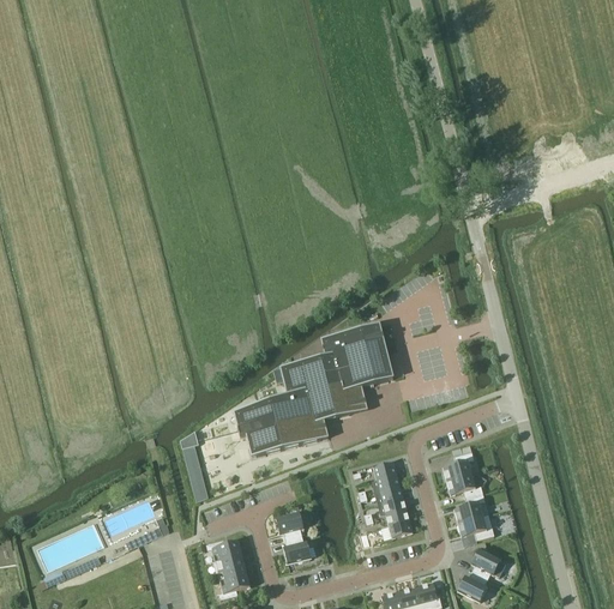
[(287,393),(234,411),(241,439),(247,438),(252,456),(329,436),(324,420),(349,414),(367,409),(366,403),(361,386),(393,378),(393,375),(387,351),(380,324),(329,337),(321,339),(325,355),(293,363),(280,367),(282,374),(282,375),(287,393)]
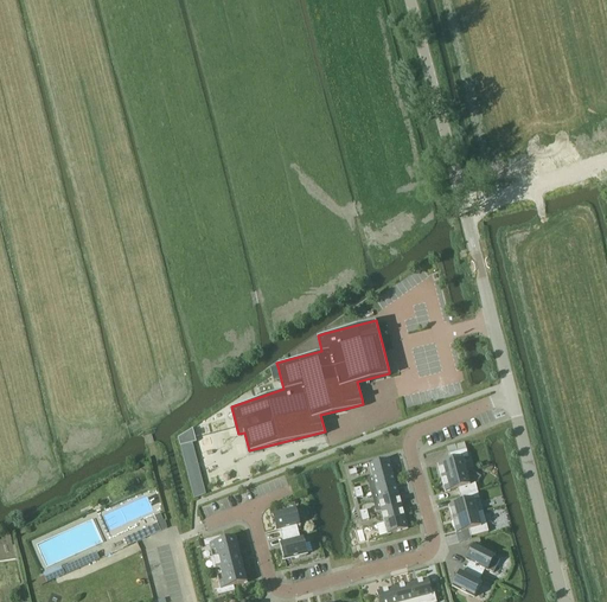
[(279,371),(279,370),(278,363),(269,365),(272,372),(273,379),(281,377),(279,371)]
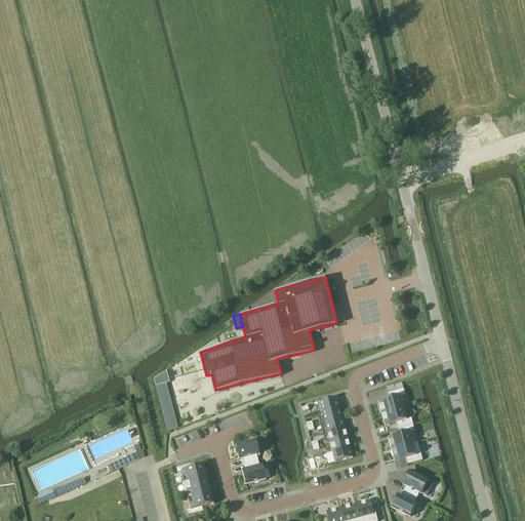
[(169,364),(172,374),(193,368),(190,358),(169,364)]
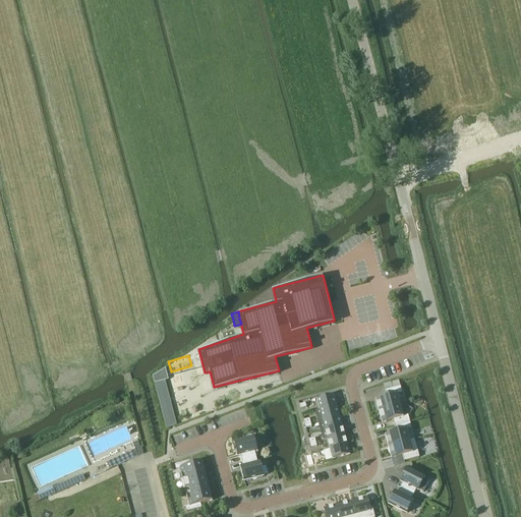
[(165,365),(153,374),(155,381),(165,378),(168,377),(167,370),(165,365)]
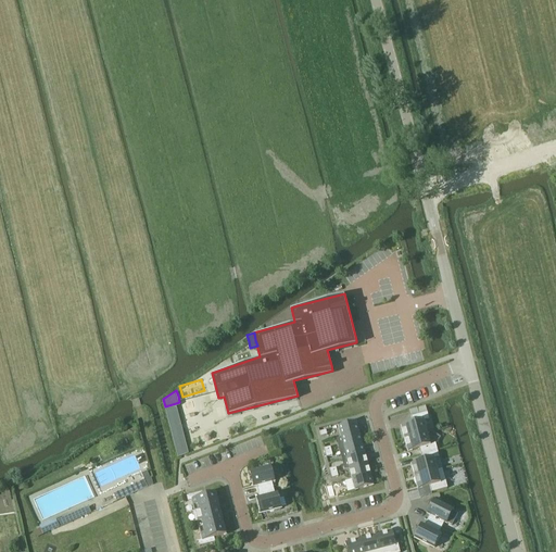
[(176,403),(165,406),(177,454),(188,450),(176,403)]
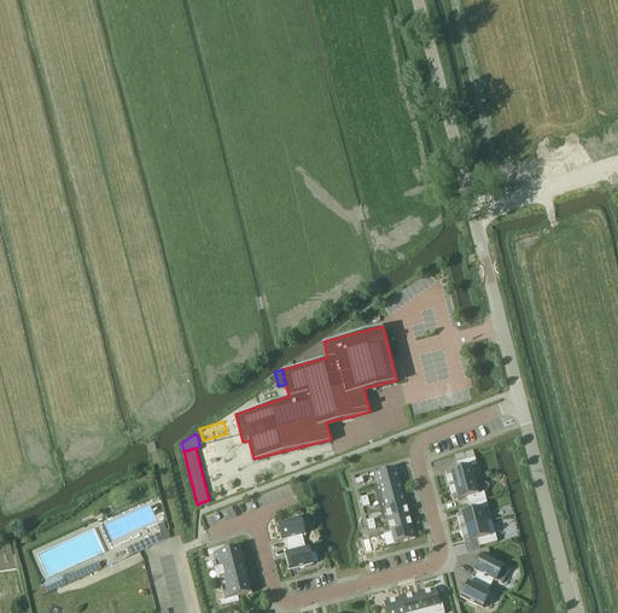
[(474,454),(456,459),(459,466),(448,470),(449,476),(448,476),(449,483),(474,477),(471,463),(477,462),(474,454)]
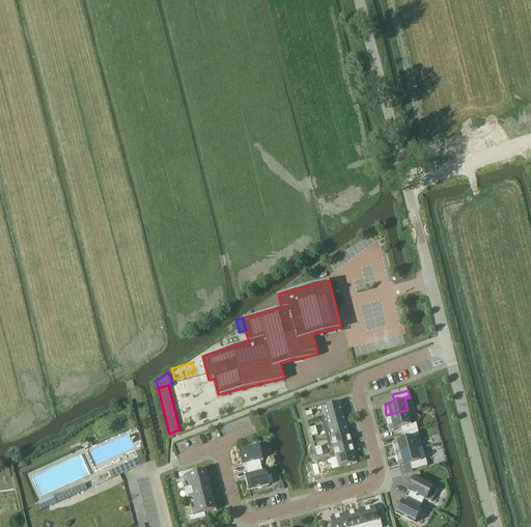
[(343,410),(340,399),(323,404),(326,414),(343,410)]
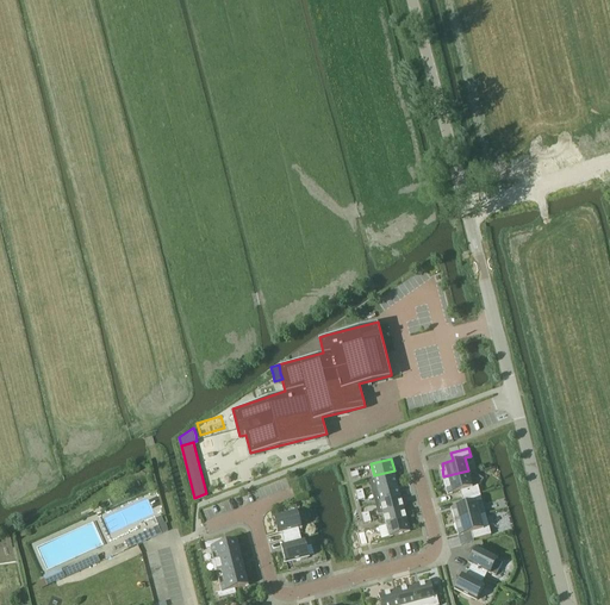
[(397,482),(394,471),(374,475),(369,476),(372,488),(397,482)]
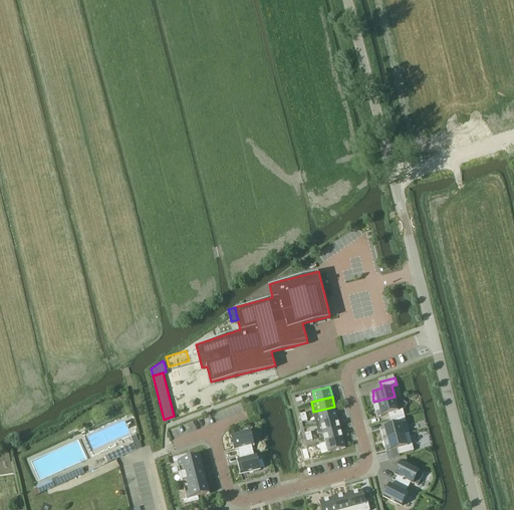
[(388,411),(390,417),(405,413),(403,407),(398,408),(395,397),(373,402),(375,409),(377,409),(378,414),(388,411)]
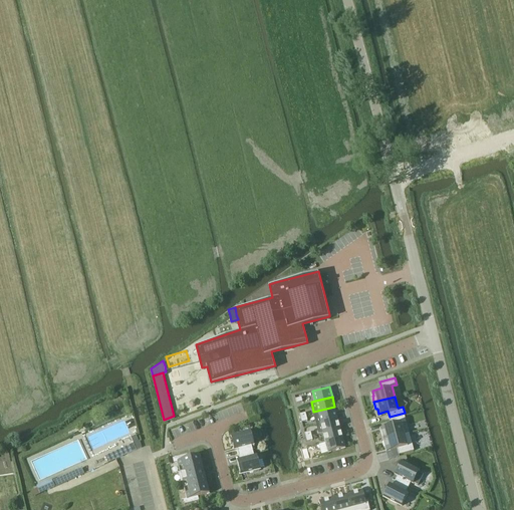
[(337,416),(334,407),(313,412),(316,422),(337,416)]
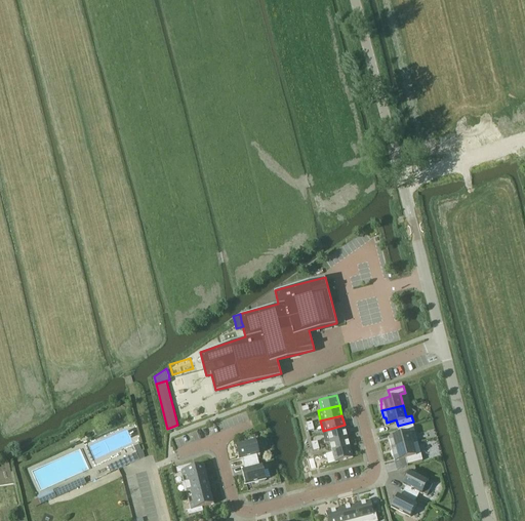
[(414,428),(413,422),(398,426),(399,432),(390,434),(392,439),(390,440),(392,446),(412,441),(409,430),(414,428)]
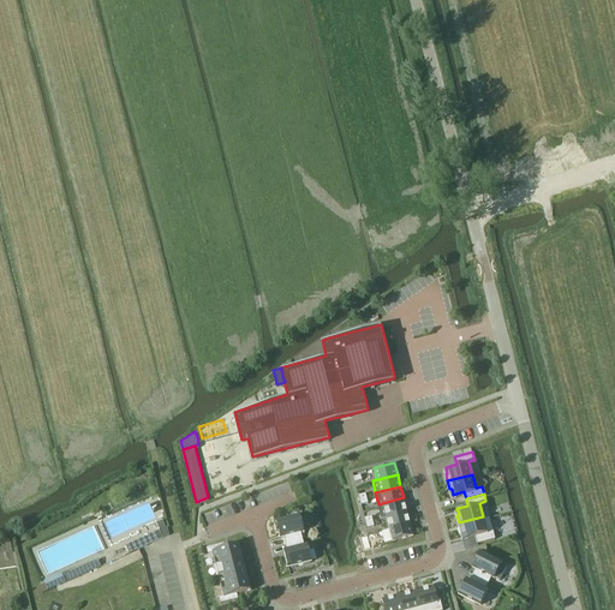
[(406,509),(404,497),(378,504),(381,515),(387,514),(406,509)]
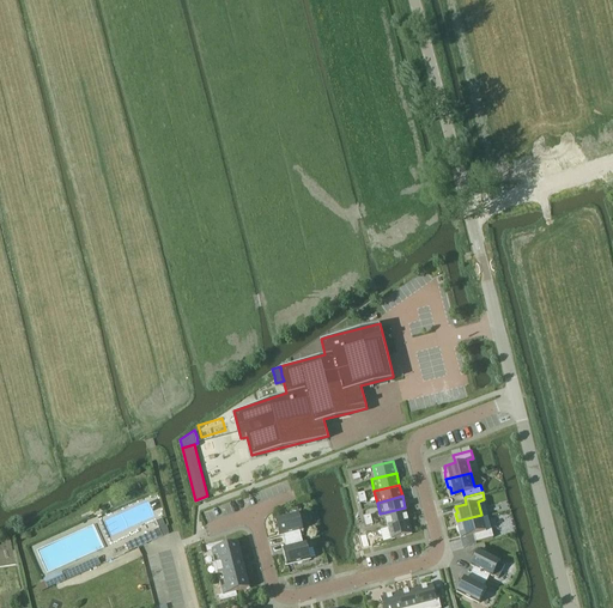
[(408,518),(405,508),(386,512),(388,524),(408,518)]
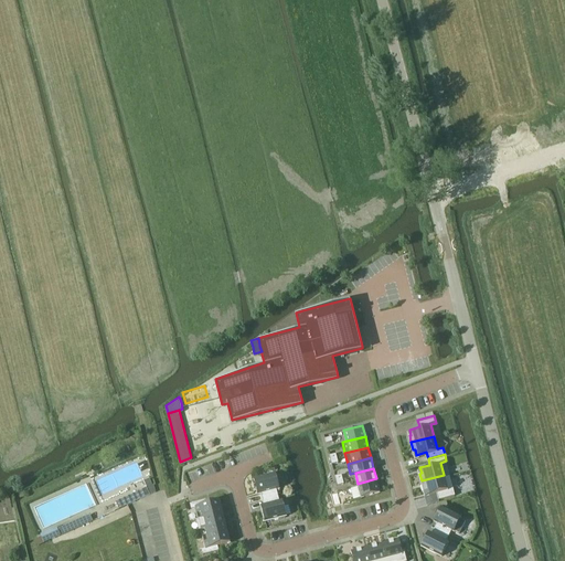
[(260,491),(262,497),(278,493),(276,486),(279,486),(275,472),(254,477),(256,487),(258,493),(260,491)]
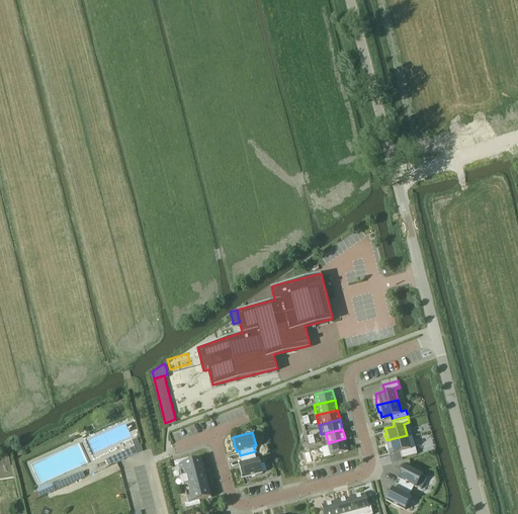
[(410,446),(407,435),(386,440),(389,447),(390,446),(391,451),(400,449),(402,455),(417,451),(415,444),(410,446)]
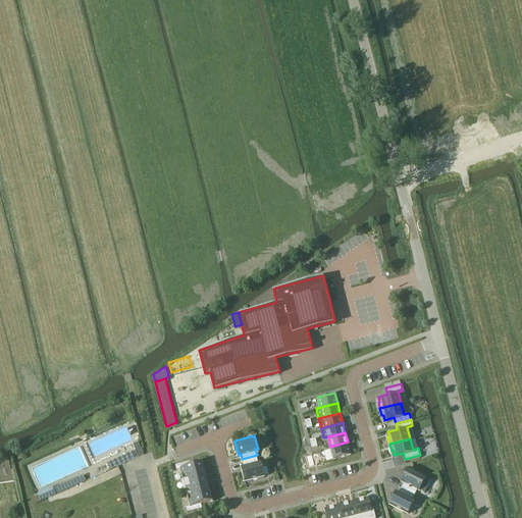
[(351,452),(348,442),(330,447),(333,456),(333,457),(351,452)]
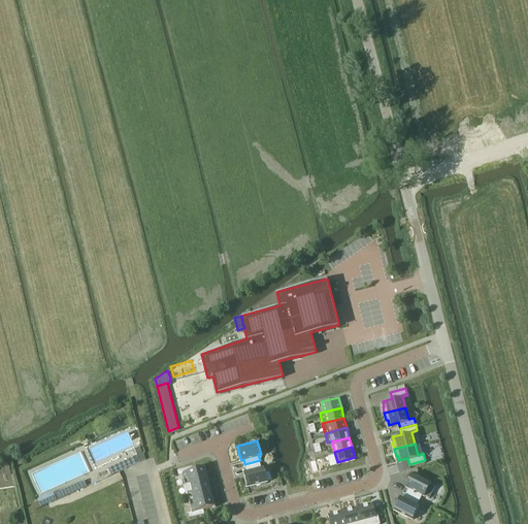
[(143,449),(137,452),(140,459),(145,456),(143,449)]
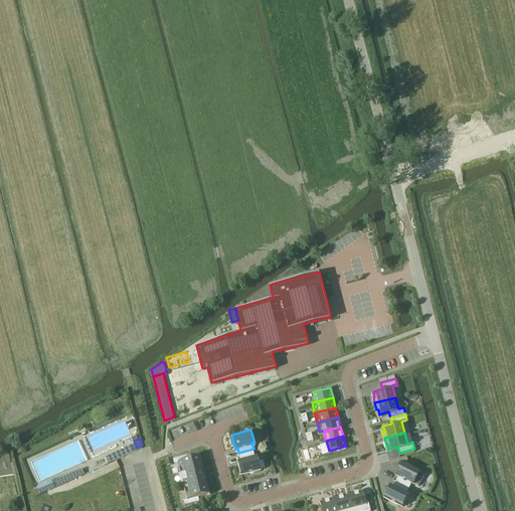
[(134,441),(124,446),(127,452),(137,448),(134,441)]
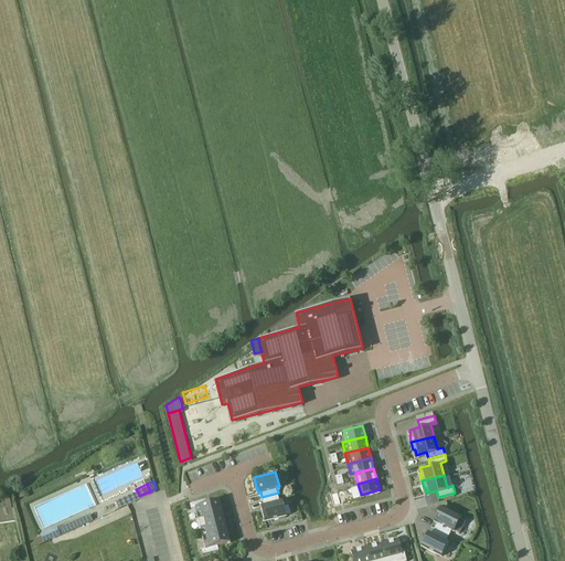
[(135,498),(131,490),(115,498),(118,506),(135,498)]
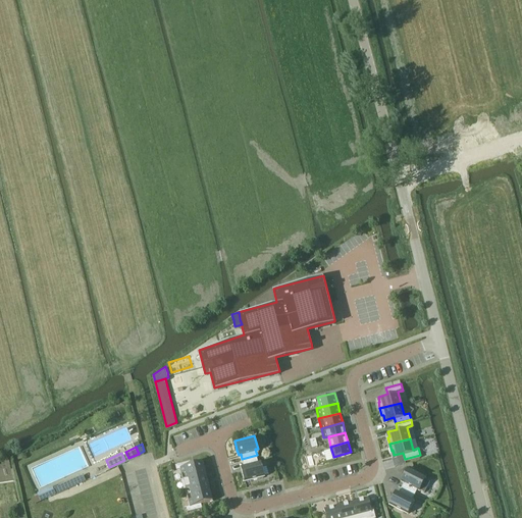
[(257,455),(242,459),(244,464),(241,465),(245,478),(264,473),(261,460),(258,461),(257,455)]
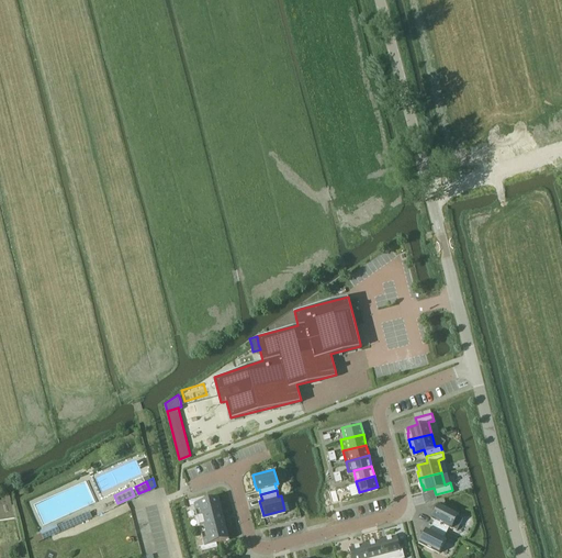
[(216,539),(220,539),(228,536),(217,495),(205,499),(204,494),(189,498),(190,503),(194,502),(197,514),(194,514),(198,525),(200,524),(204,543),(200,544),(201,548),(217,544),(216,539)]
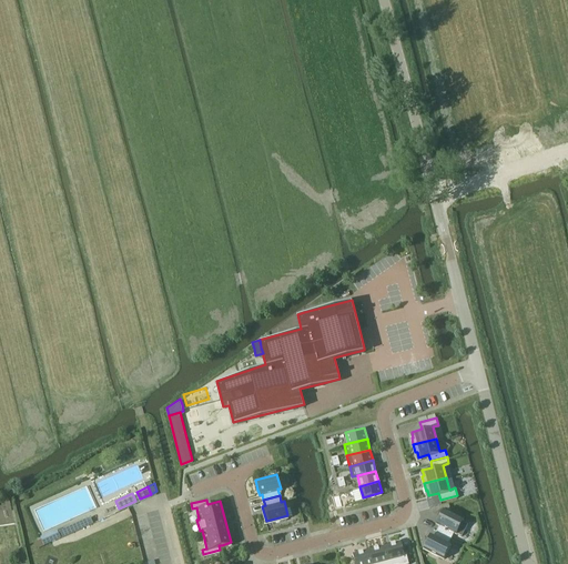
[(442,519),(436,529),(450,535),(454,530),(456,531),(462,533),(467,521),(463,519),(444,509),(438,517),(442,519)]
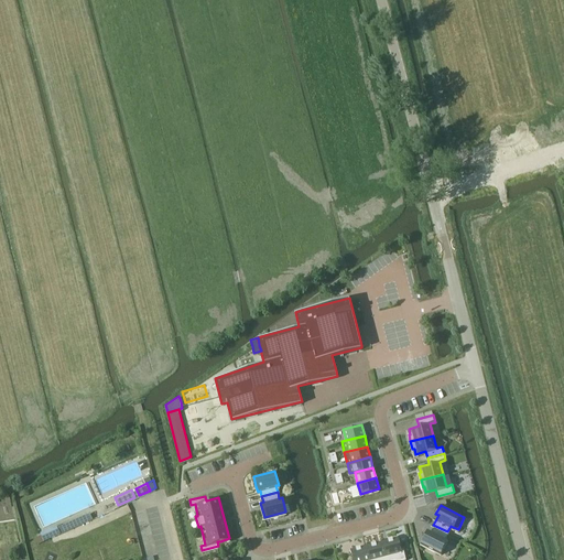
[(44,539),(61,531),(56,524),(40,530),(41,532),(44,539)]
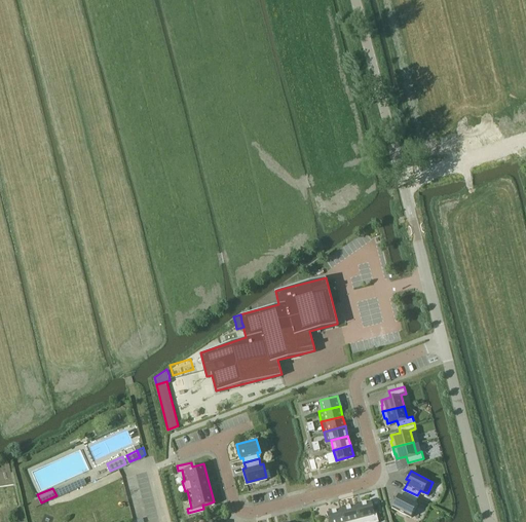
[(417,495),(404,489),(400,498),(397,496),(392,506),(411,515),(417,502),(415,501),(417,495)]
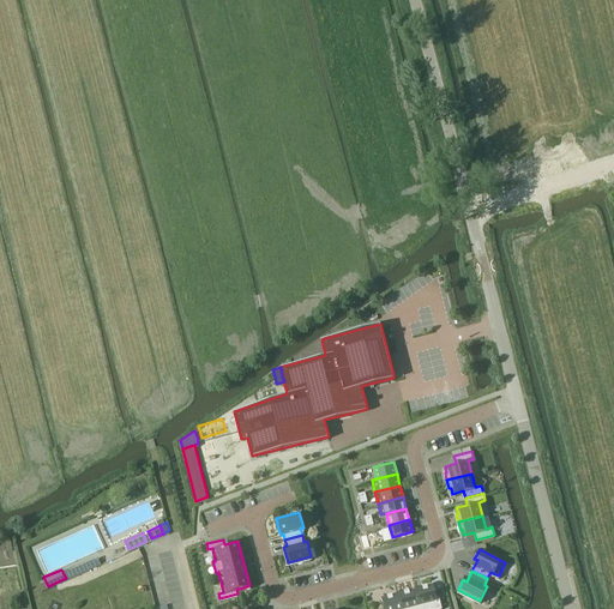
[(431,608),(441,607),(439,595),(437,595),(433,582),(432,582),(422,584),(422,586),(416,588),(421,608),(431,608)]
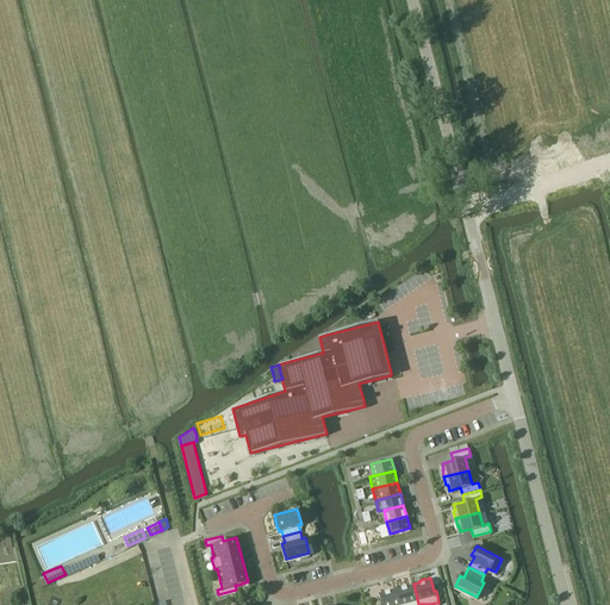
[(418,604),(414,584),(411,584),(406,586),(405,584),(396,587),(400,604),(418,604)]
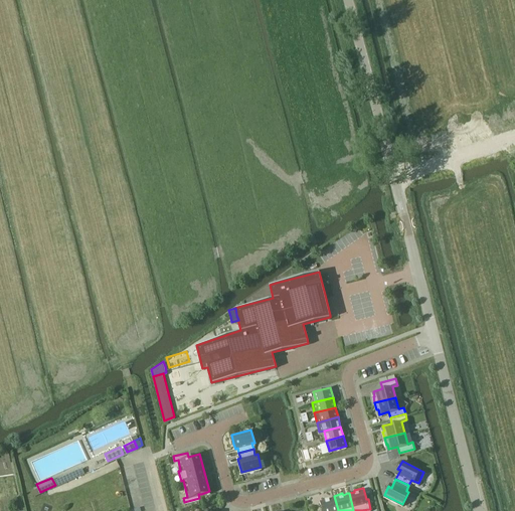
[(338,510),(334,496),(334,497),(329,498),(328,497),(320,499),(323,510),(321,510),(338,510)]
